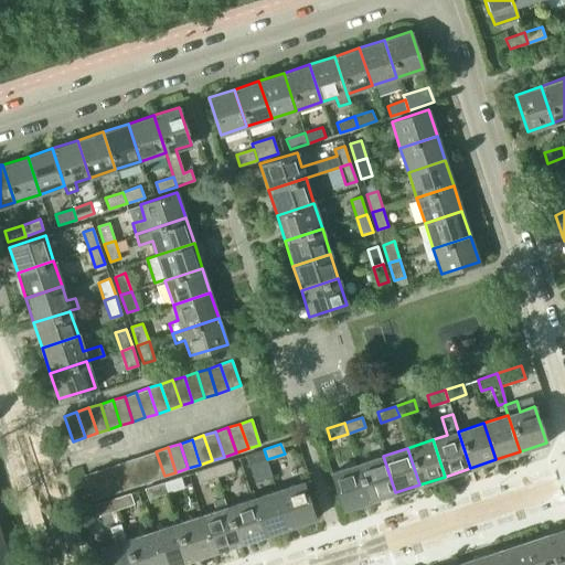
[(267,459),(264,449),(246,455),(249,465),(251,465),(266,459),(267,459)]
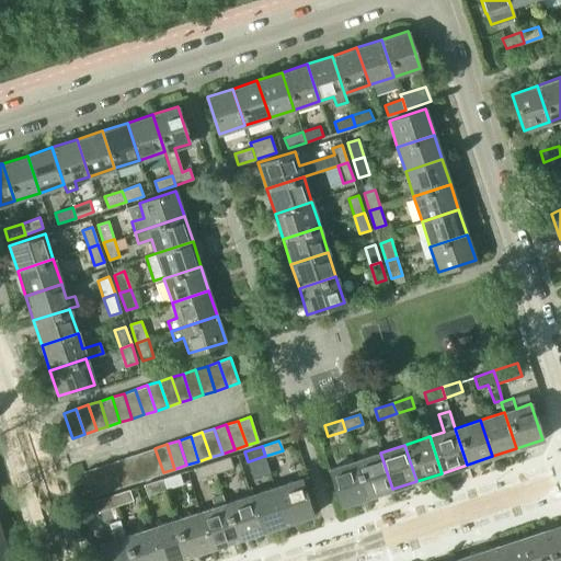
[(163,472),(155,448),(142,451),(151,477),(163,472)]
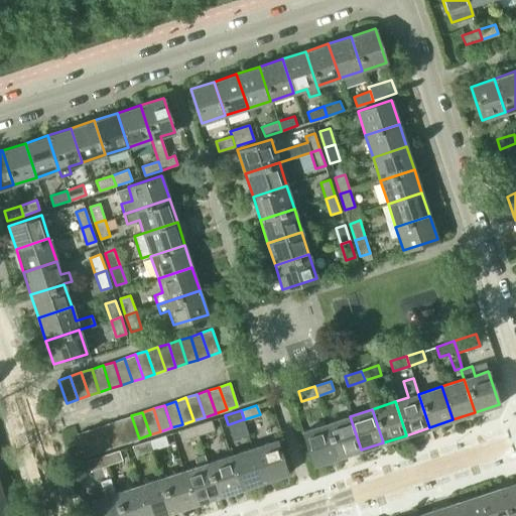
[(139,438),(131,415),(120,419),(128,442),(139,438)]
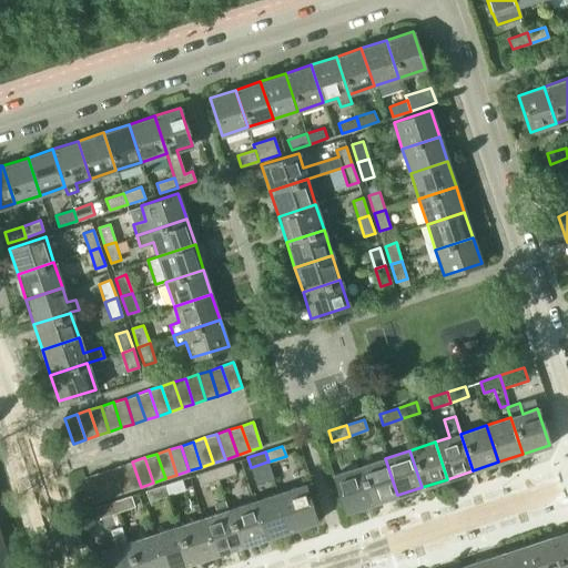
[(397,495),(385,458),(359,466),(372,504),(397,495)]
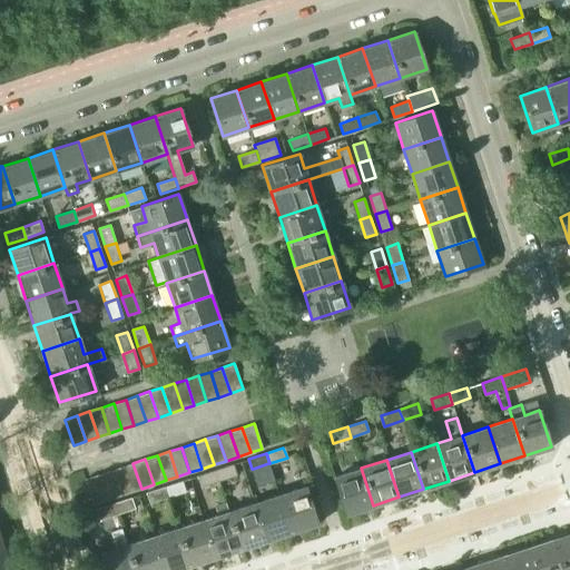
[(141,489),(133,463),(120,467),(129,492),(141,489)]
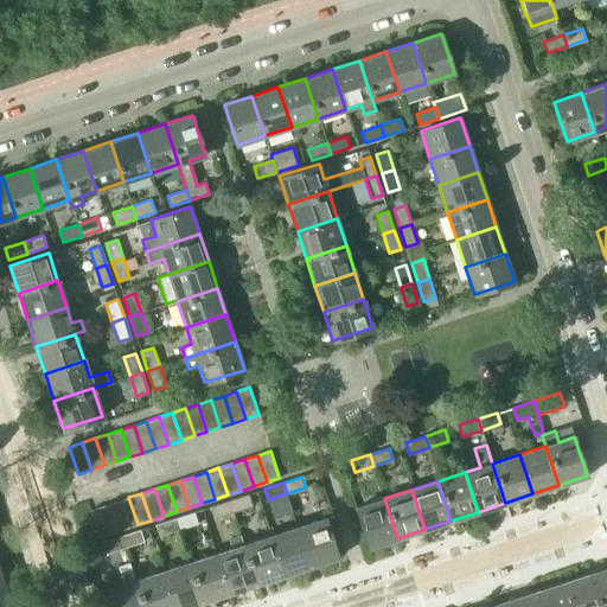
[(286,493),(269,499),(274,517),(292,511),(286,493)]
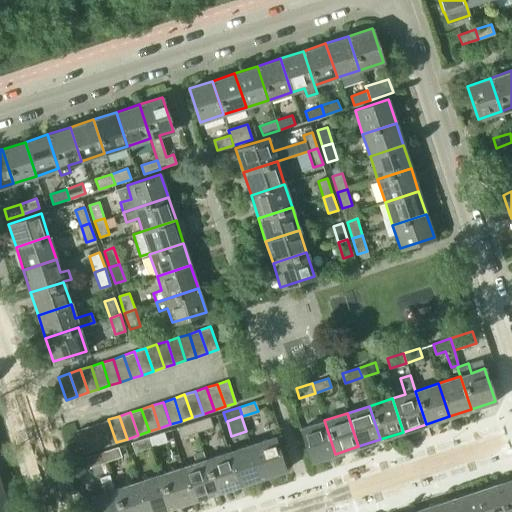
[(209,417),(193,422),(196,432),(212,426),(209,417)]
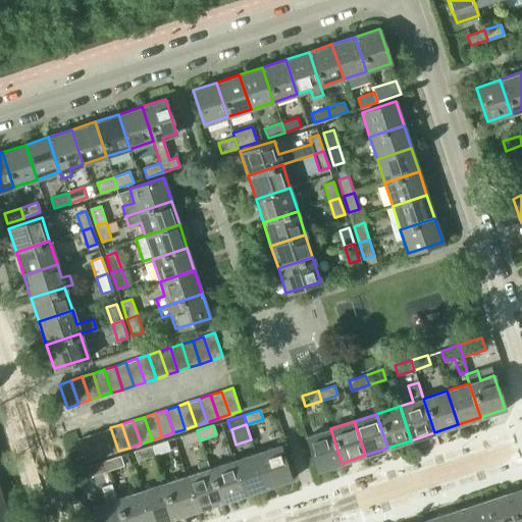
[(118,451),(110,427),(100,431),(107,455),(118,451)]
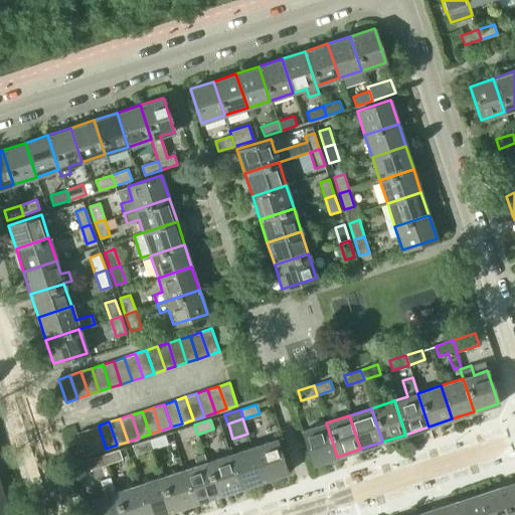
[(337,457),(326,422),(303,431),(313,464),(337,457)]
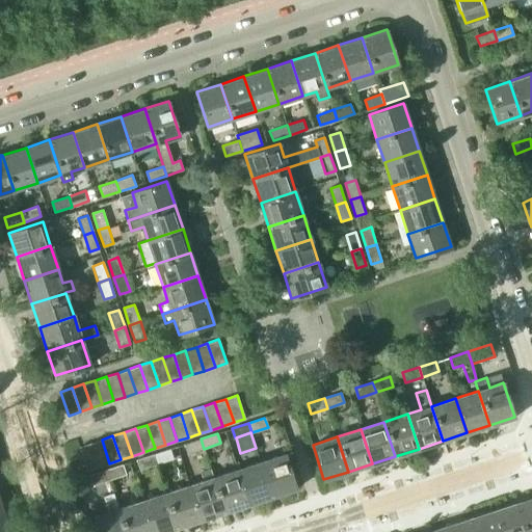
[(204,449),(201,439),(184,444),(187,454),(204,449)]
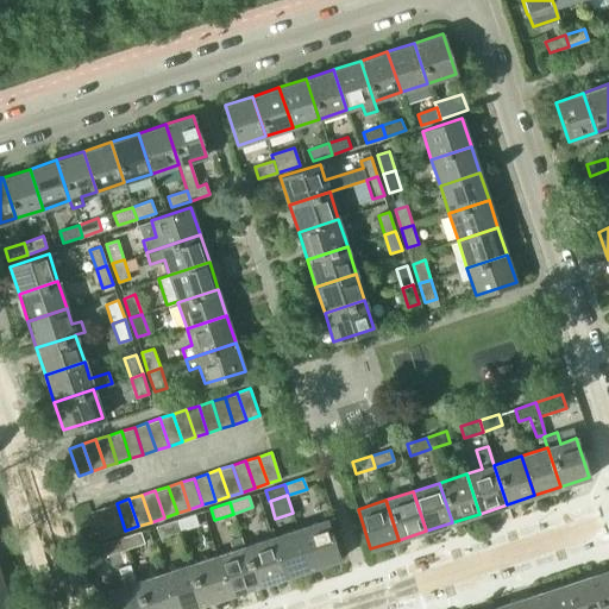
[(125,531),(117,503),(104,508),(112,534),(125,531)]
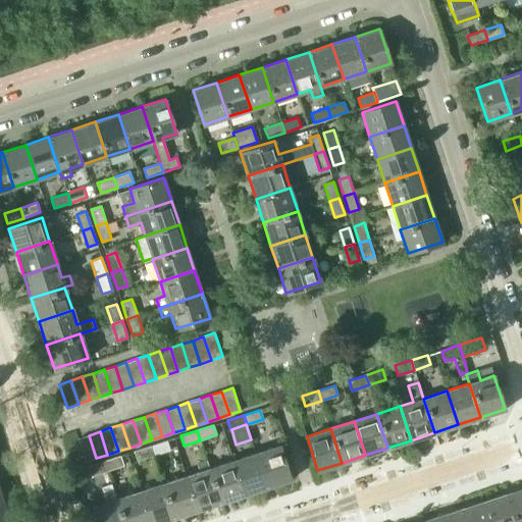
[(89,435),(77,438),(85,462),(96,458),(89,435)]
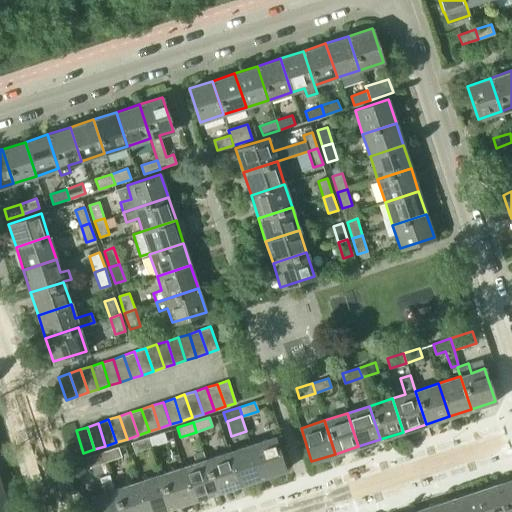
[(166,441),(163,432),(147,437),(150,447),(166,441)]
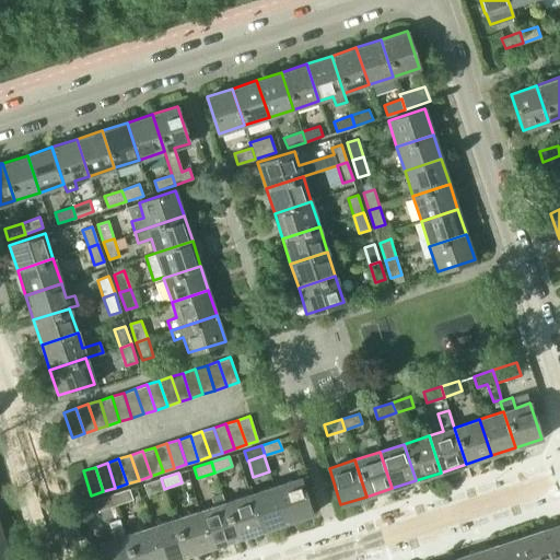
[(164,489),(161,478),(143,483),(147,494),(164,489)]
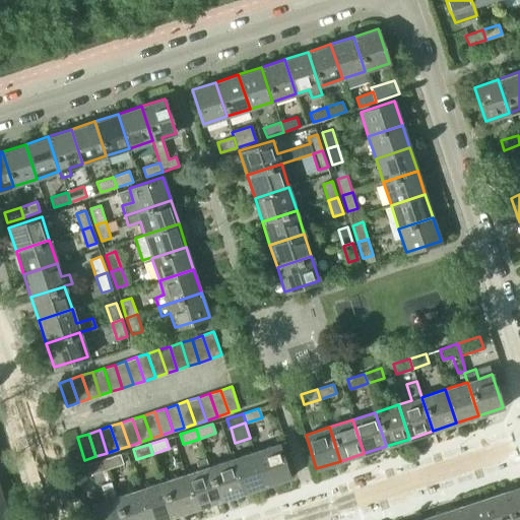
[(254,451),(265,485),(289,477),(278,444),(254,451)]
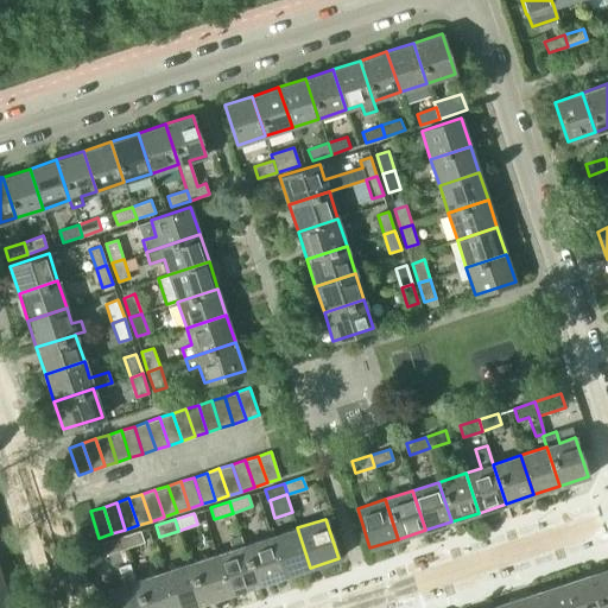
[(297,527),(270,537),(284,576),(310,568),(297,527)]
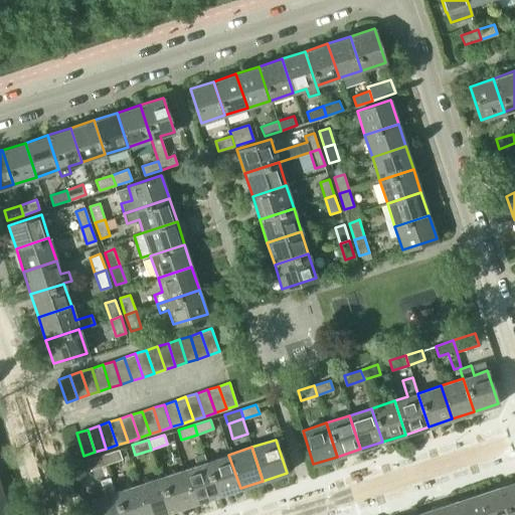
[(122,459),(118,449),(102,455),(106,465),(122,459)]
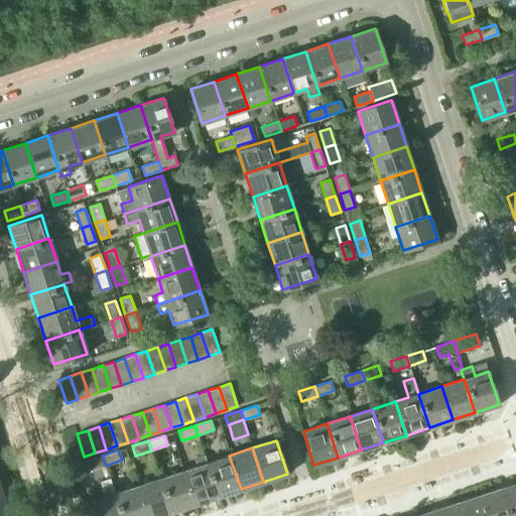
[(196,467),(183,471),(195,504),(217,497),(206,463),(203,455),(192,458),(196,467)]
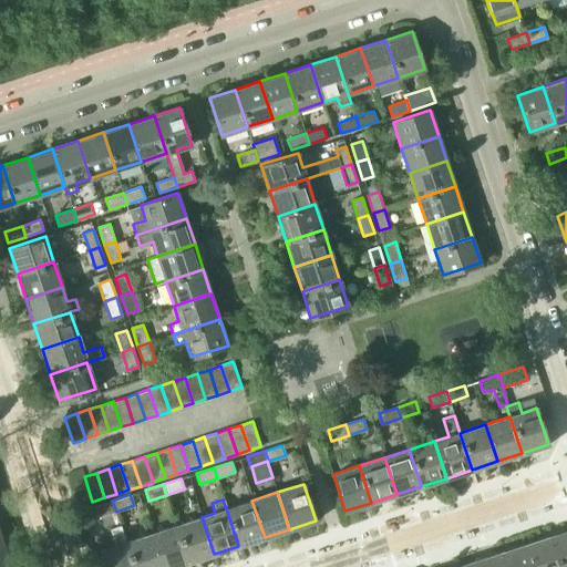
[(116,512),(112,501),(94,506),(99,517),(116,512)]
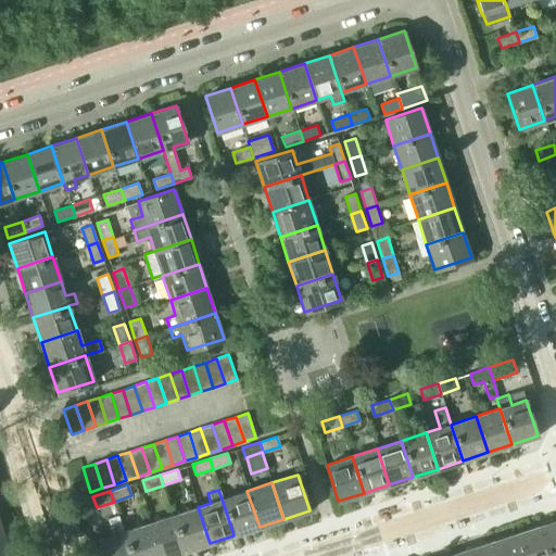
[(222,498),(234,535),(260,527),(247,491),(222,498)]
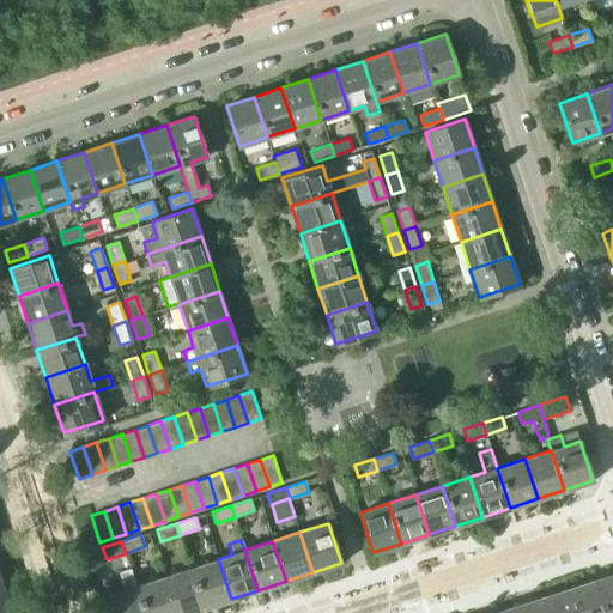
[(231,599),(218,559),(190,568),(204,608),(231,599)]
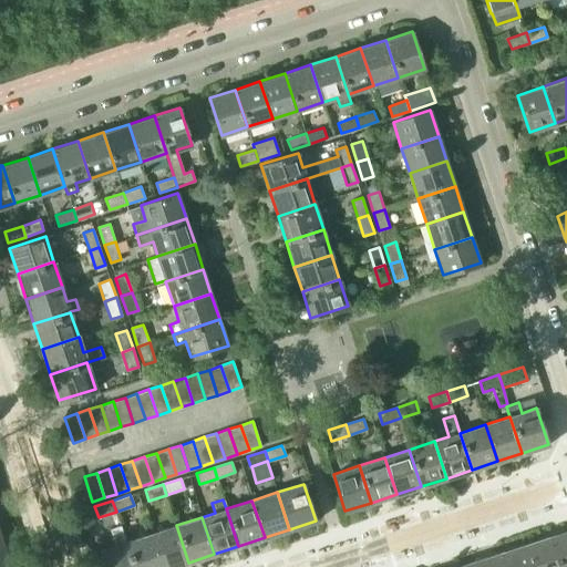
[(100,550),(105,566),(133,566),(125,542),(124,542),(119,525),(109,528),(114,545),(100,550)]
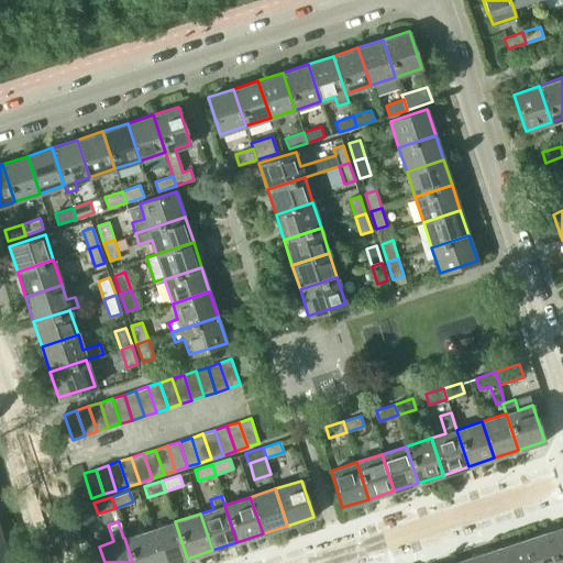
[(161,562),(173,562),(187,559),(175,521),(150,530),(161,562)]
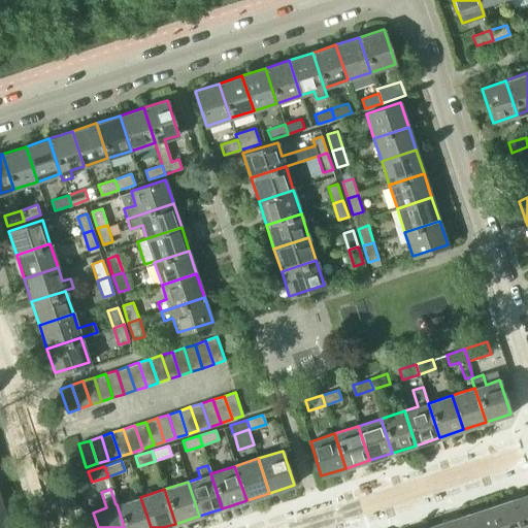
[(527,527),(527,493),(512,499),(521,527),(527,527)]
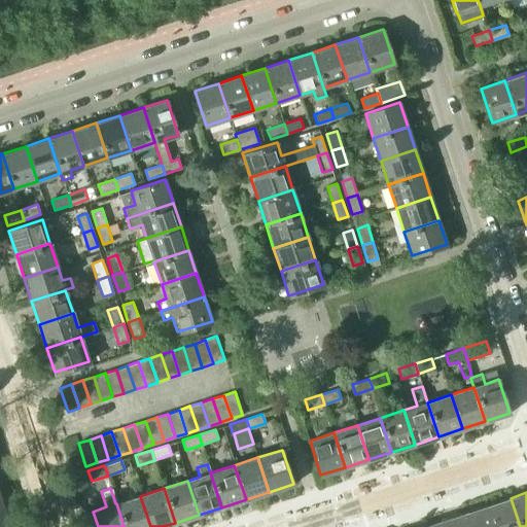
[(116,503),(124,526),(150,526),(140,496),(116,503)]
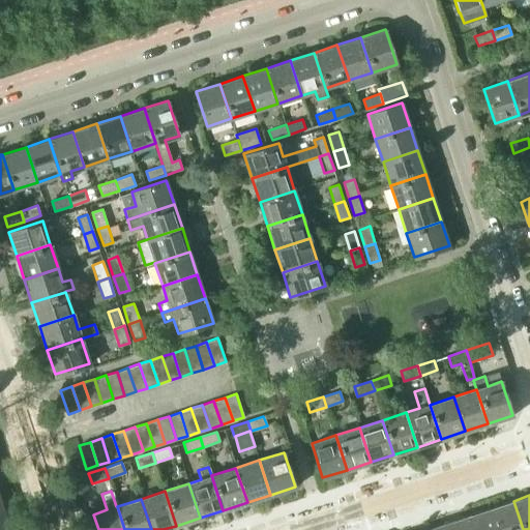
[(523,529),(513,501),(490,508),(496,529),(523,529)]
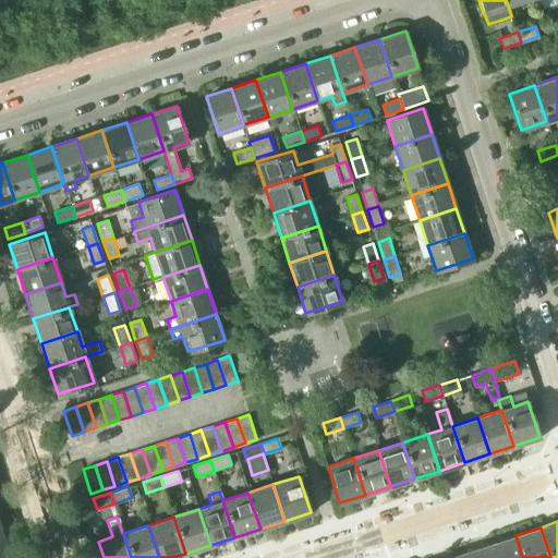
[(495,557),(522,557),(516,535),(490,544),(495,557)]
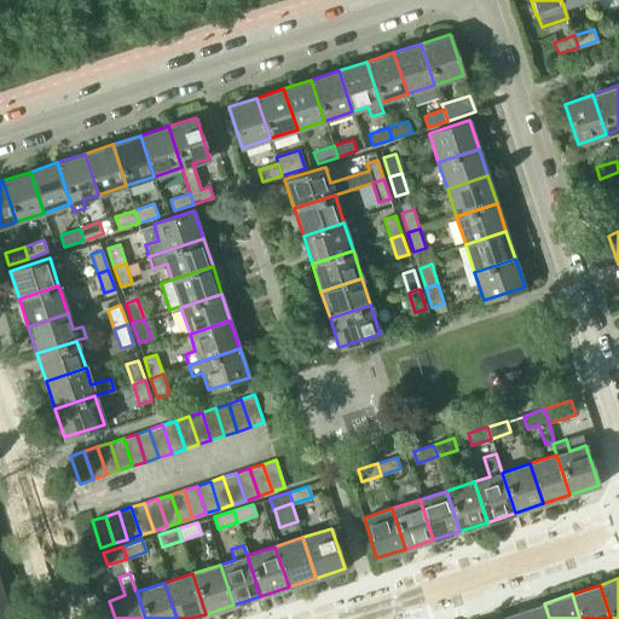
[(0,605),(0,618),(12,618),(7,602),(0,605)]
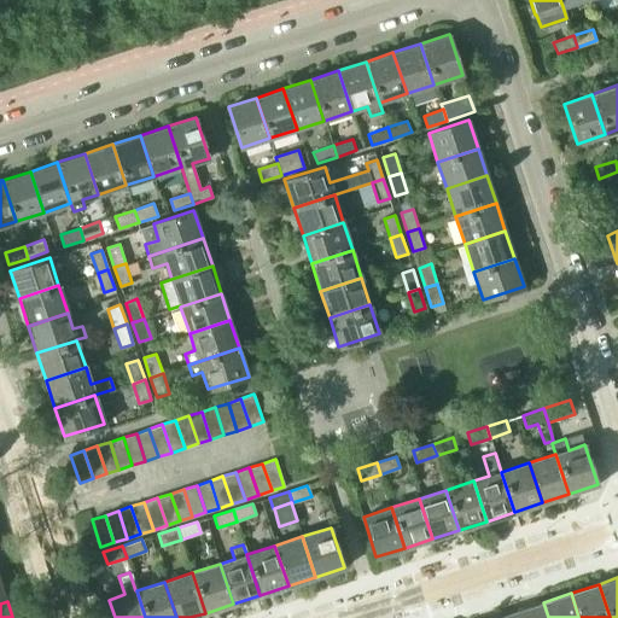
[(518,617),(548,617),(543,602),(516,611),(518,617)]
